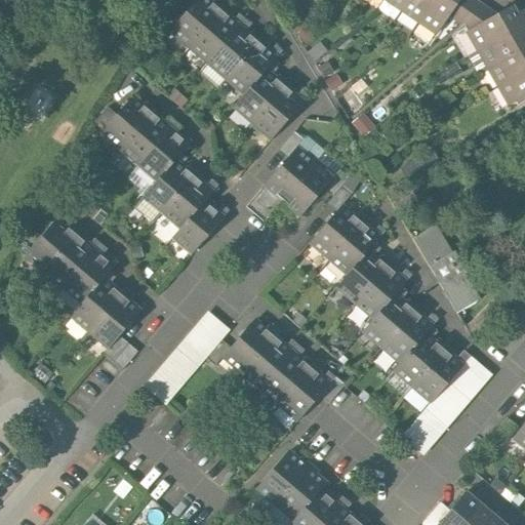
[(196,0),(171,31),(191,46),(218,11),(204,0),(196,0)]
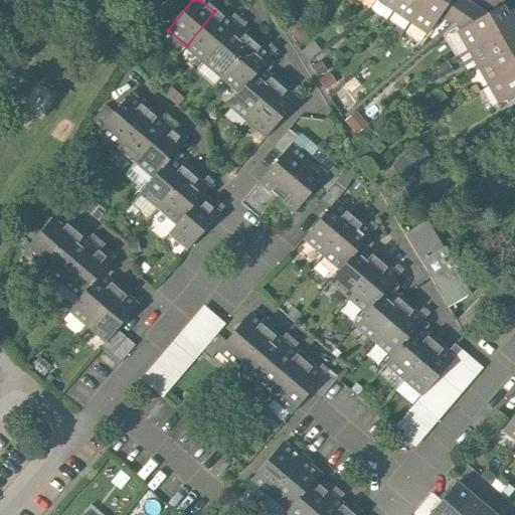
[(374,0),(392,11),(399,0),(374,0)]
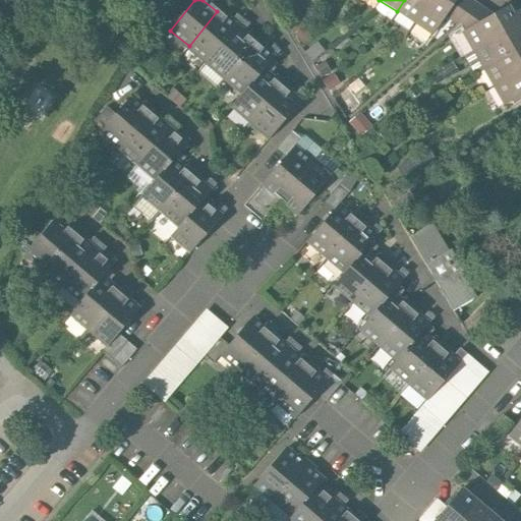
[(404,0),(397,11),(413,22),(427,0),(404,0)]
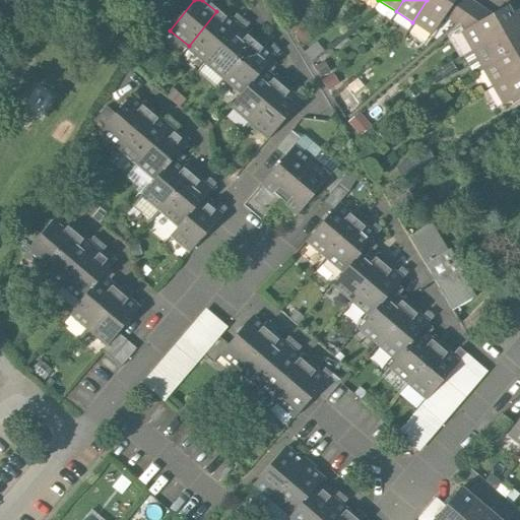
[(427,0),(412,22),(430,35),(442,16),(453,0),(427,0)]
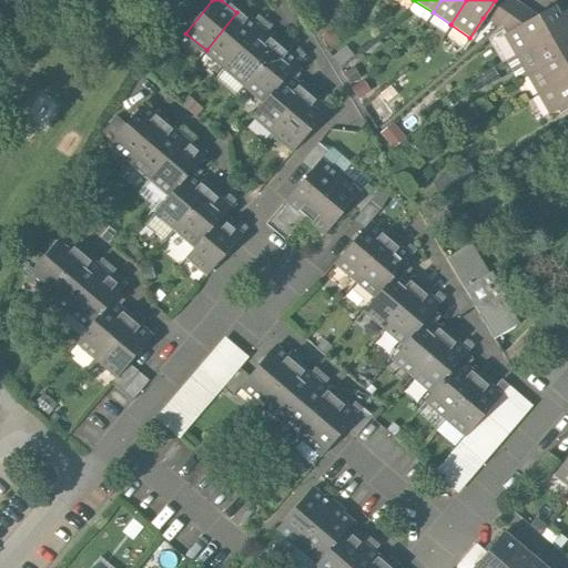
[(536,19),(507,0),(495,0),(483,18),(507,34),(536,19)]
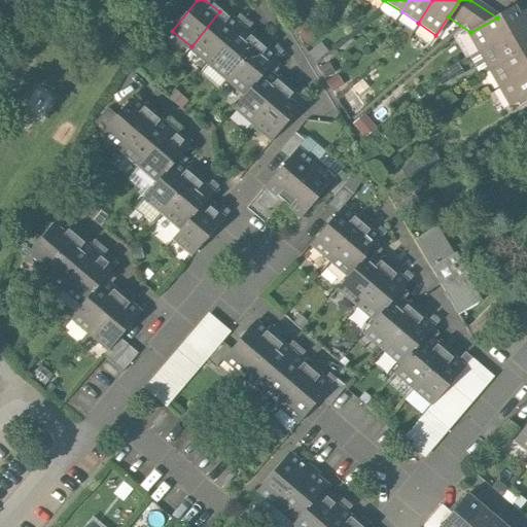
[(304,15),(296,7),(284,18),(291,26),(304,15)]
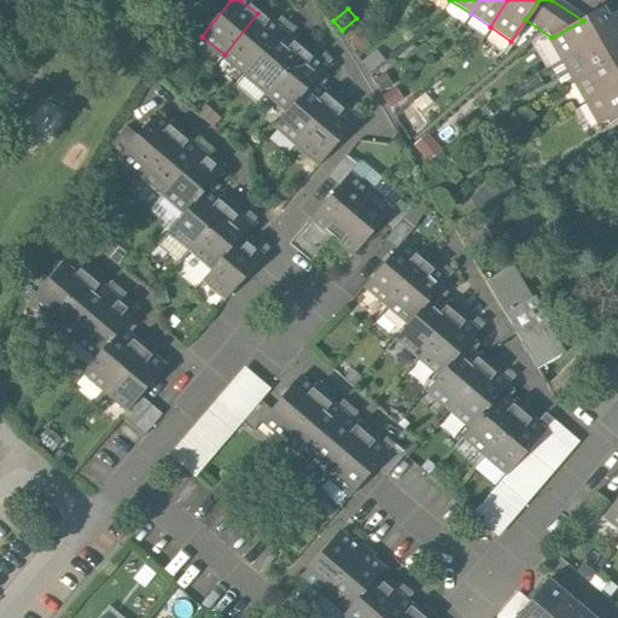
[(564,59),(617,29),(617,12),(606,19),(601,11),(583,21),(552,38),(564,59)]
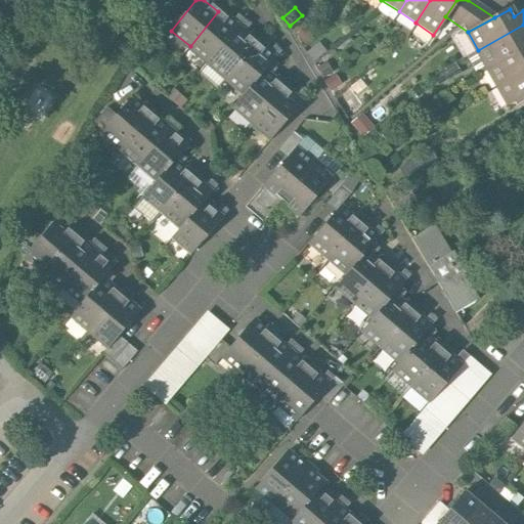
[(237,27),(218,11),(190,46),(210,61),(237,27)]
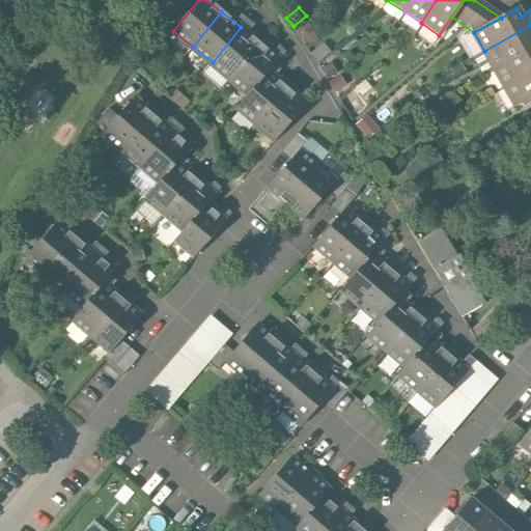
[(530,25),(484,51),(495,68),(530,48),(530,25)]
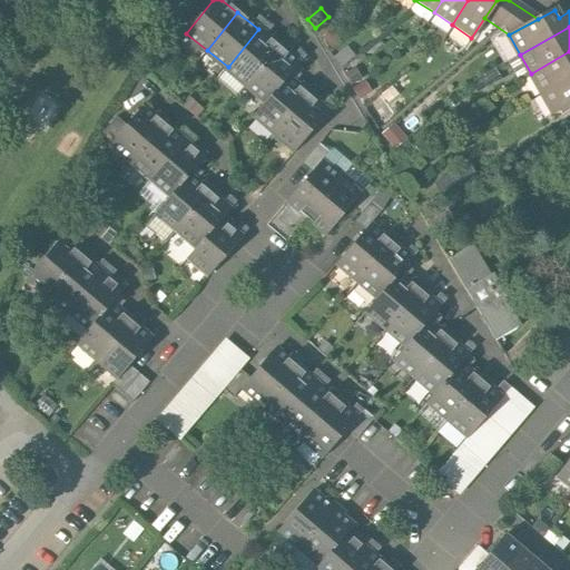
[(279,46),(258,29),(228,67),(248,85),(279,46)]
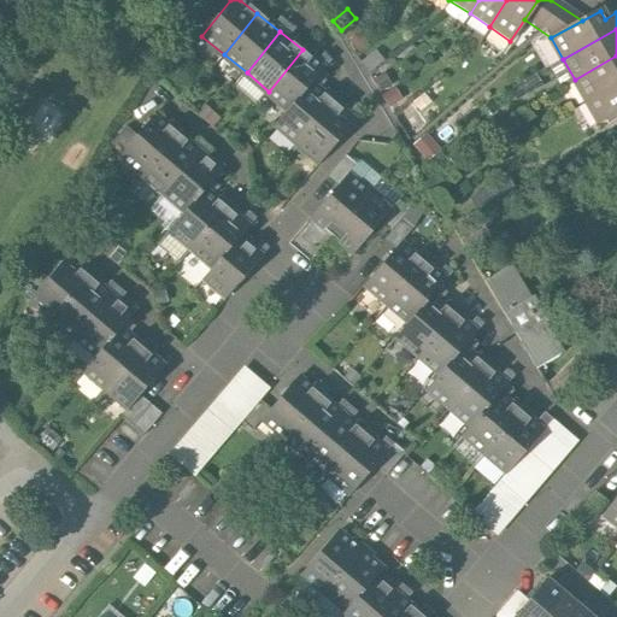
[(368,46),(356,31),(346,40),(358,54),(368,46)]
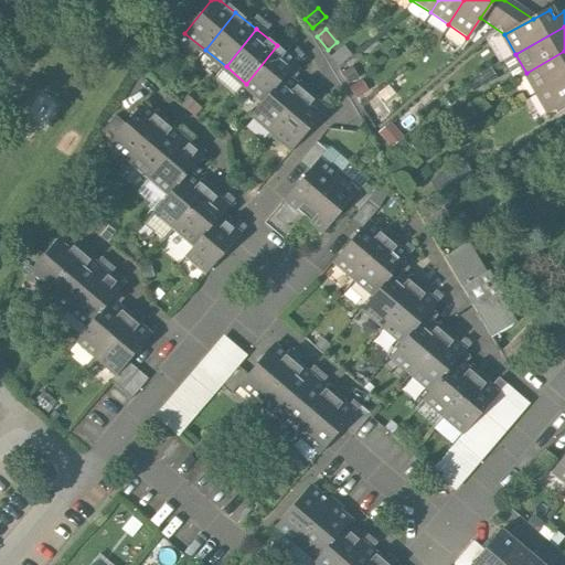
[(298,63),(277,45),(246,84),(267,100),(283,81),(298,63)]
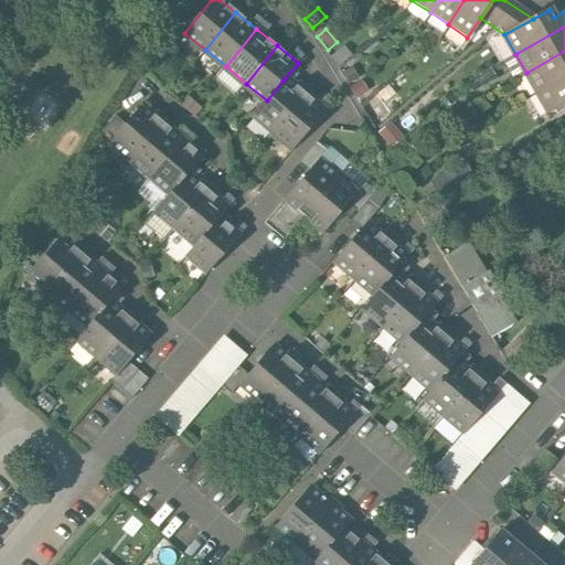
[(343,49),(330,60),(336,66),(350,56),(343,49)]
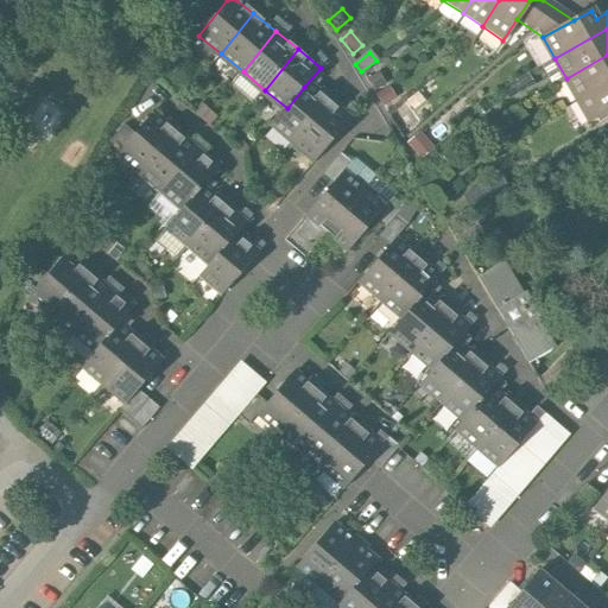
[(607,55),(567,78),(578,100),(607,82),(607,55)]
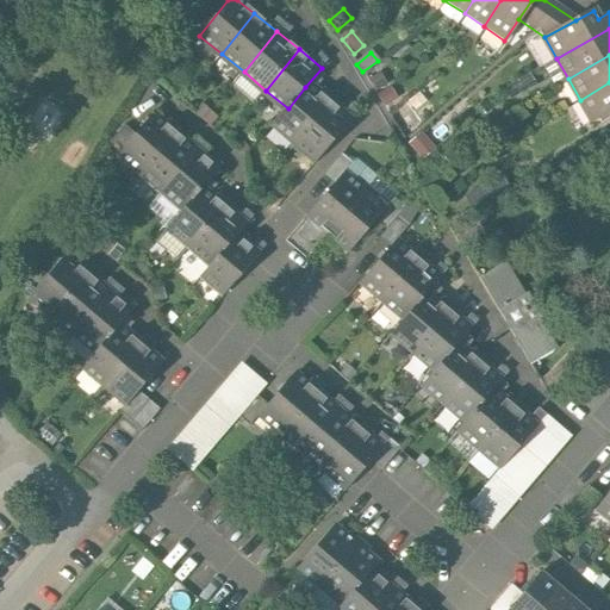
[(609,110),(609,82),(580,100),(591,120),(609,110)]
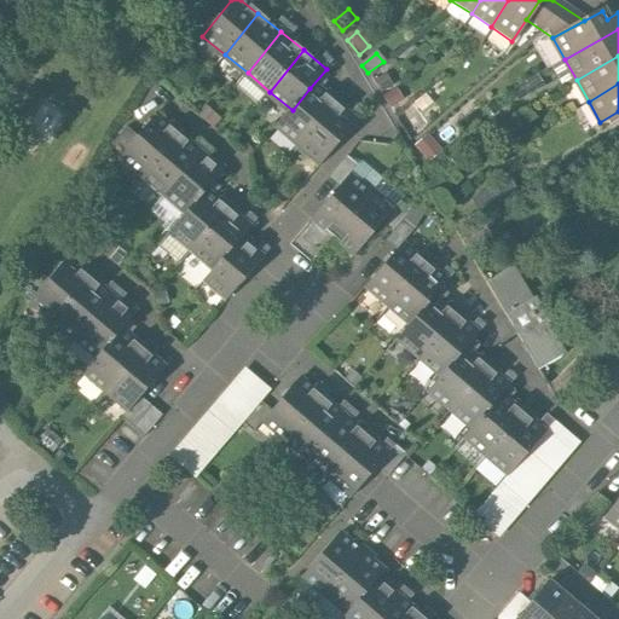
[(278,128),(300,146),(333,106),(310,88),(293,110),(278,128)]
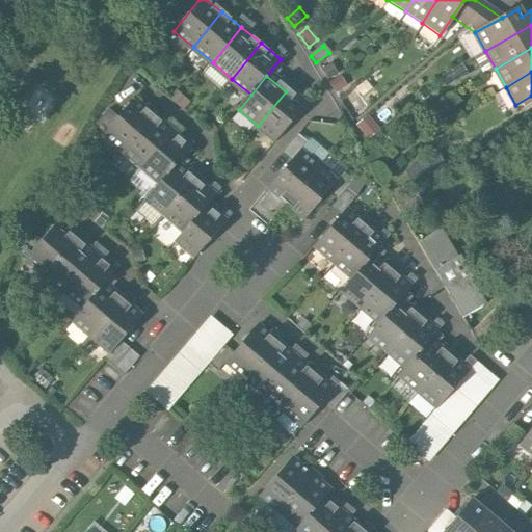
[(356,90),(362,98),(371,90),(366,84),(356,90)]
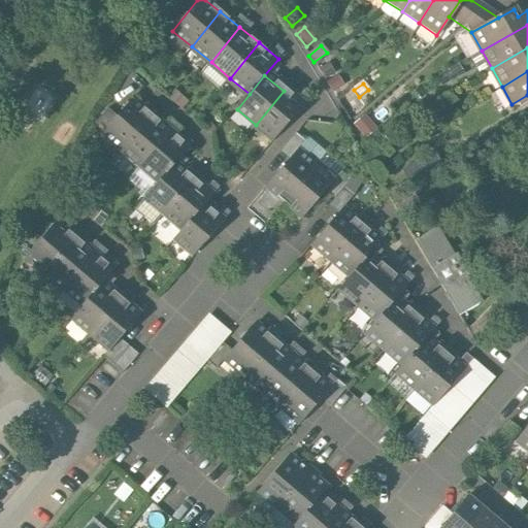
[(168,97),(182,108),(188,101),(174,90),(168,97)]
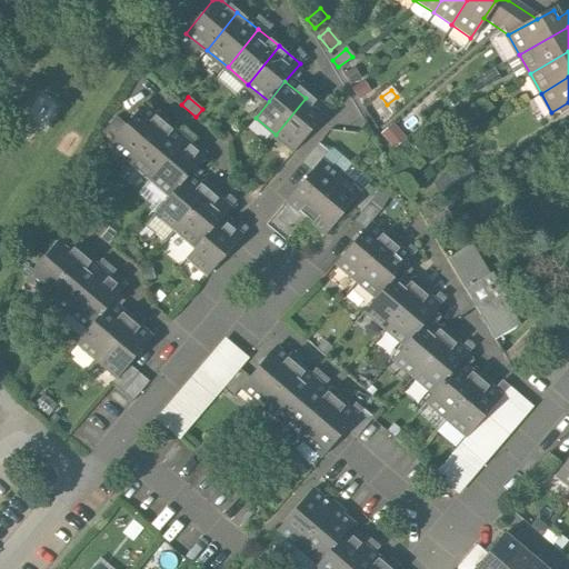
[(326,115),(306,98),(276,135),(296,150),(326,115)]
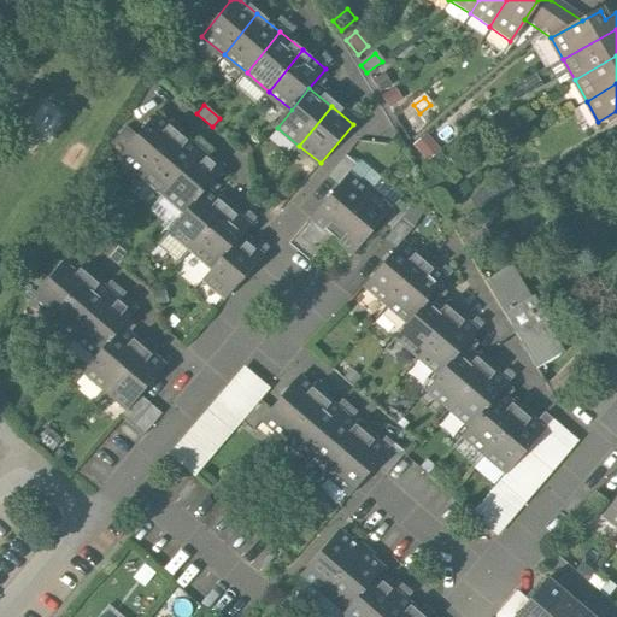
[(119,158),(141,176),(178,133),(157,115),(139,136),(119,158)]
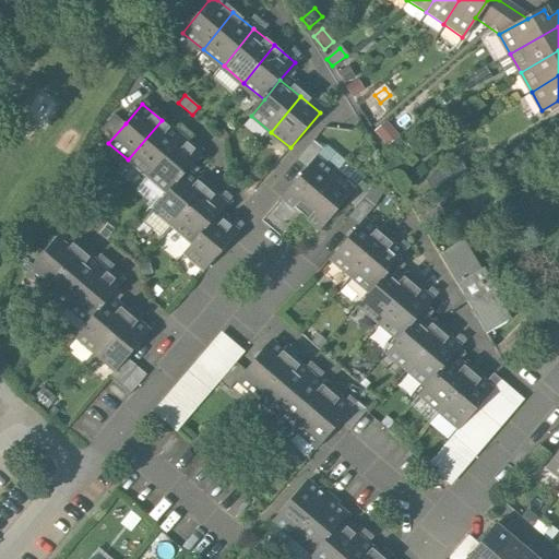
[(97,133),(108,143),(126,123),(114,114),(97,133)]
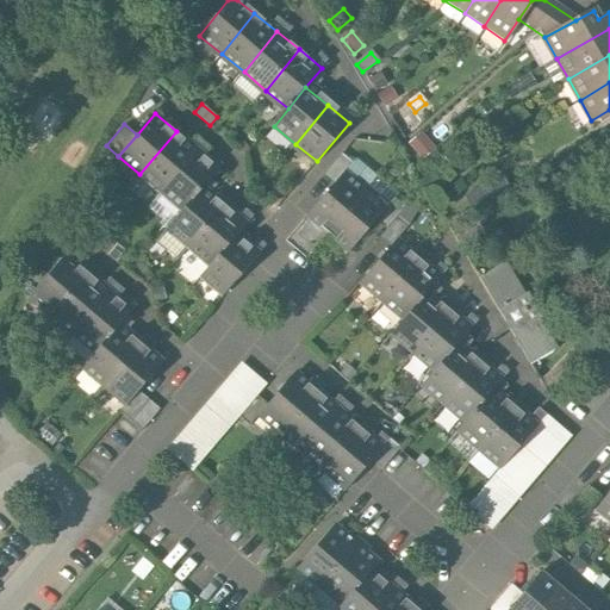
[(139,174),(161,193),(198,150),(176,131),(139,174)]
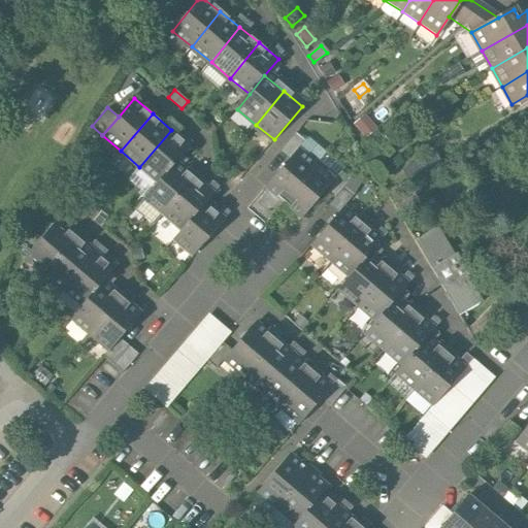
[(362,119),(351,129),(363,142),(374,132),(362,119)]
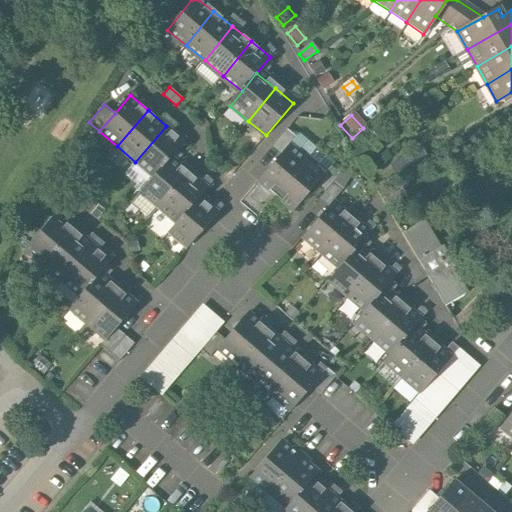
[(183,141),(166,126),(135,162),(153,177),(170,157),(183,141)]
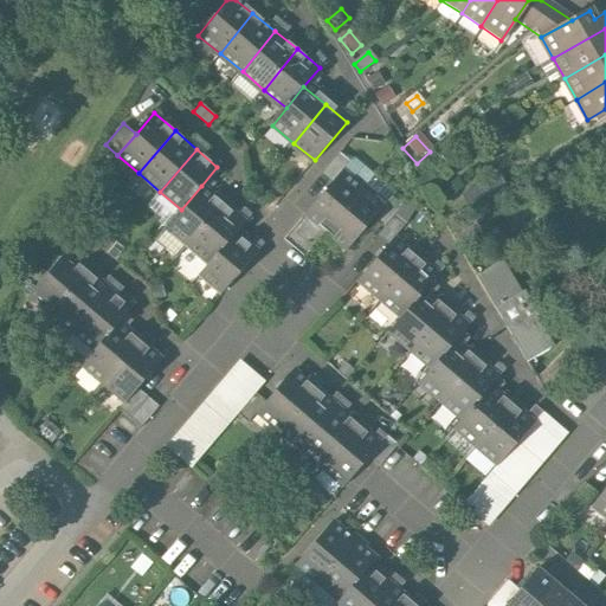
[(333,182),(349,163),(340,154),(322,173),(333,182)]
